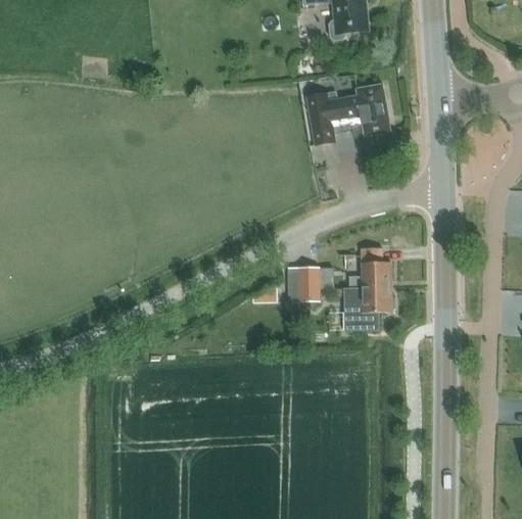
[(334,0),(336,17),(330,18),(327,22),(330,36),(333,40),(342,38),(345,34),(345,31),(367,29),(364,0),(303,0),(303,3),(334,0)]
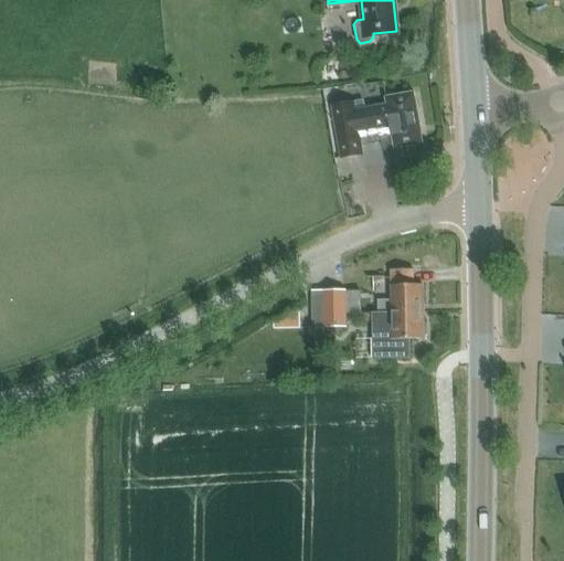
[(362,97),(331,103),(340,155),(362,151),(360,143),(380,139),(381,143),(383,147),(387,149),(394,148),(394,145),(422,140),(415,103),(413,90),(385,94),(386,101),(363,105),(362,97)]
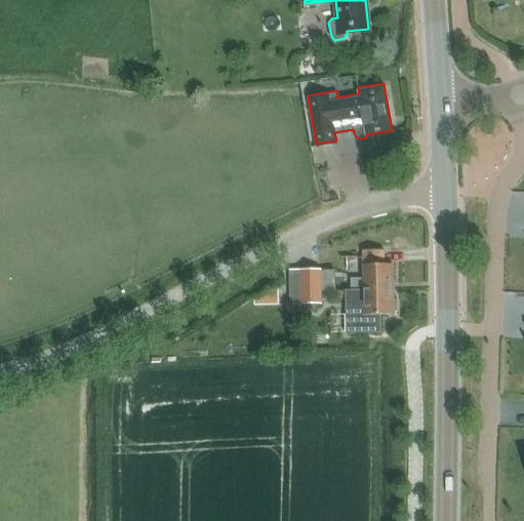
[(320,154),(314,155),(316,166),(327,163),(326,157),(320,154)]
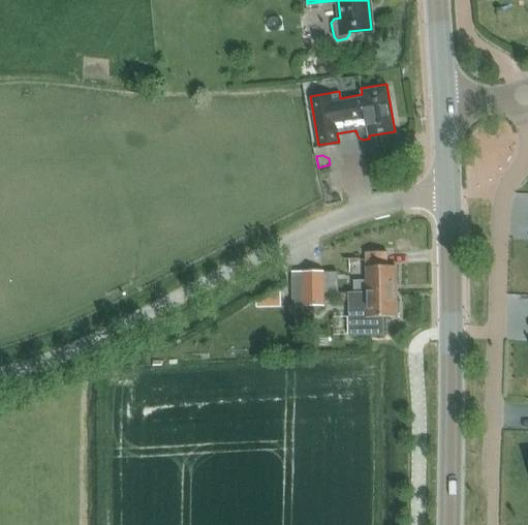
[(386,264),(386,249),(365,249),(366,277),(353,278),(353,289),(396,288),(396,264),(386,264)]
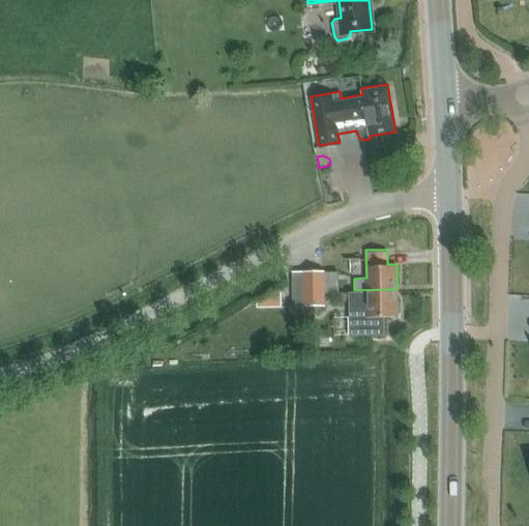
[(302,269),(302,304),(324,303),(324,291),(324,290),(323,269),(302,269)]
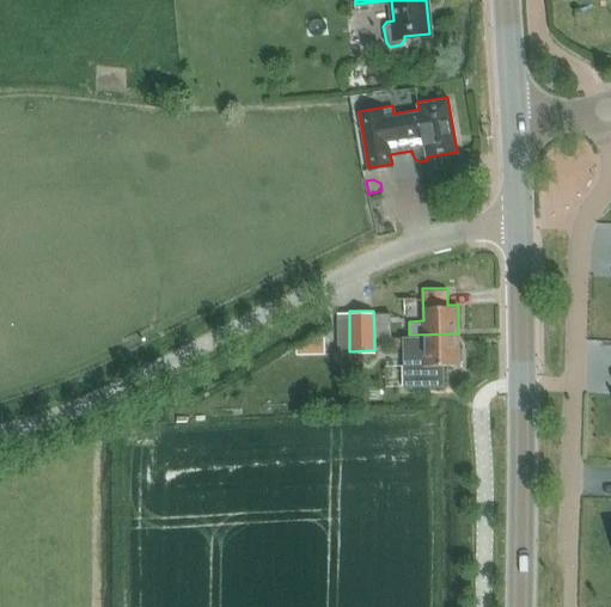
[(390,311),(373,311),(374,336),(390,335),(390,311)]
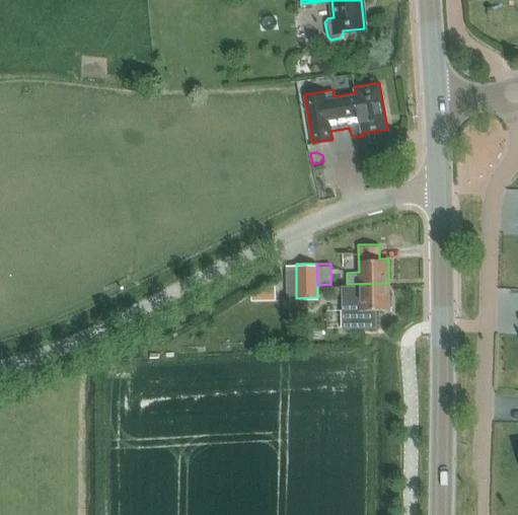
[(347,284),(347,285),(341,285),(342,327),(376,326),(375,308),(388,307),(388,283),(347,284)]
